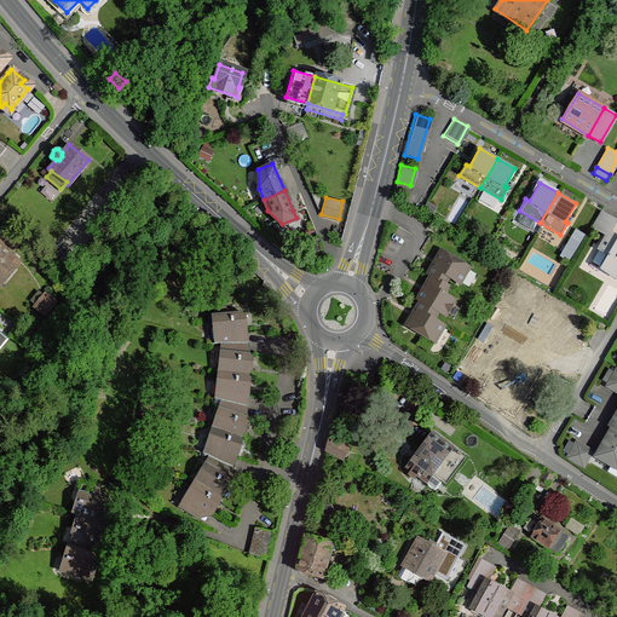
[(610,228),(616,219),(600,211),(592,226),(601,231),(605,225),(610,228)]
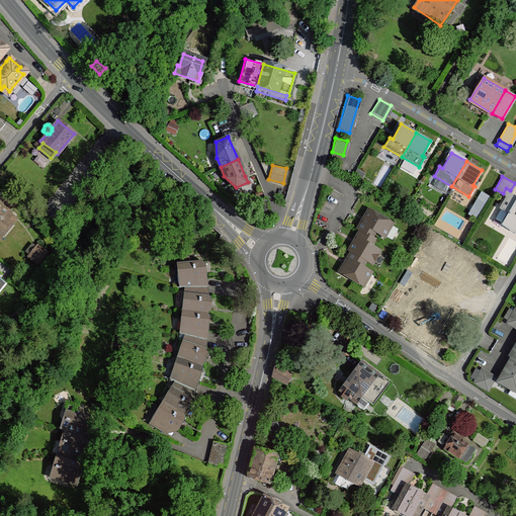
[(478,215),(489,192),(482,188),(470,210),(478,215)]
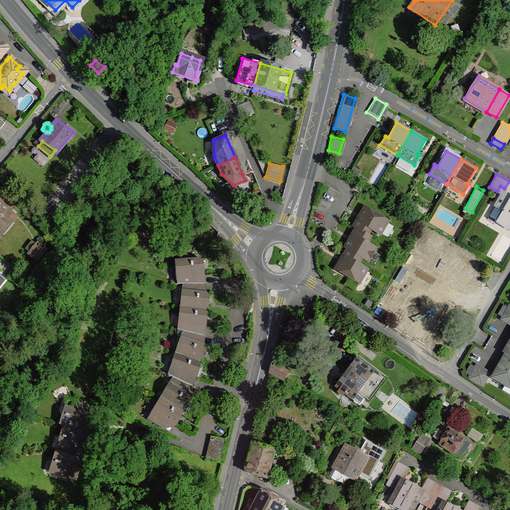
[(509,194),(503,191),(504,188),(500,186),(497,191),(501,193),(509,198),(509,194)]
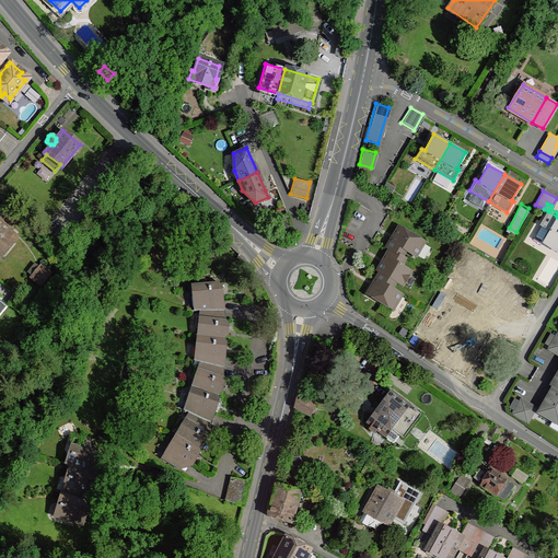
[(1,205),(0,206),(0,224),(9,232),(11,229),(8,227),(15,217),(1,205)]
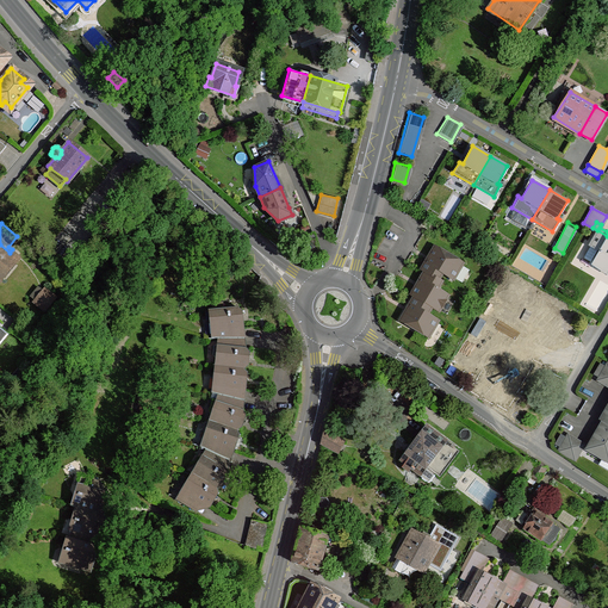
[(607,271),(607,268),(607,236),(597,230),(582,256),(607,271)]
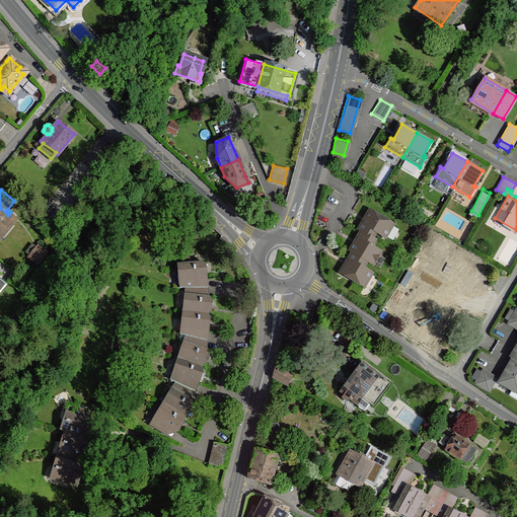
[(271,216),(267,202),(253,207),(257,220),(271,216)]
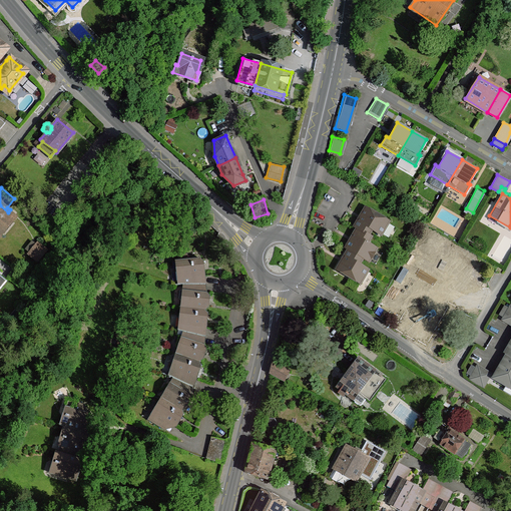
[(0,230),(12,215),(8,212),(0,205),(0,230)]
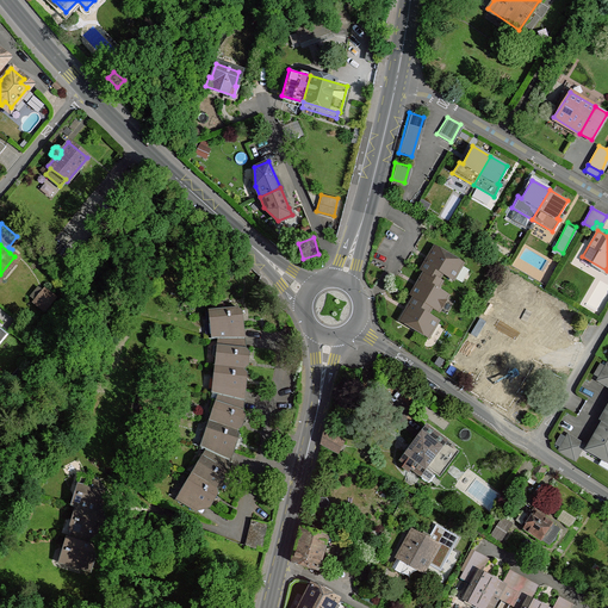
[(423,271),(436,279),(441,272),(452,279),(463,261),(434,244),(420,268),(423,271)]
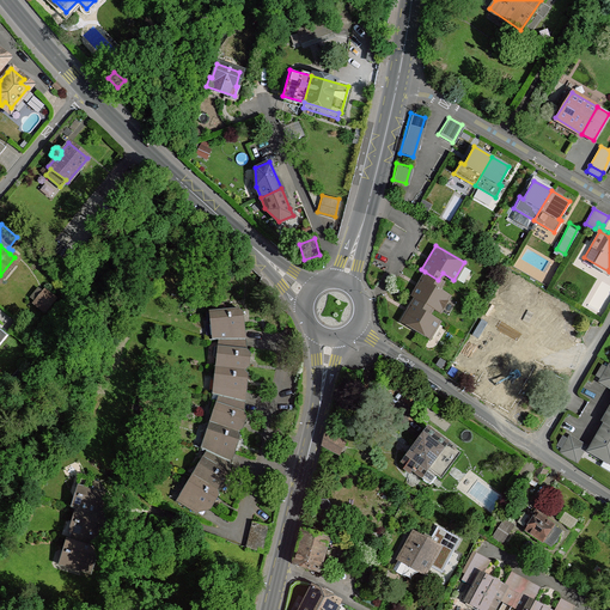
[(438,280),(425,272),(410,294),(414,297),(432,306),(439,311),(449,296),(438,290),(441,282),(438,280)]
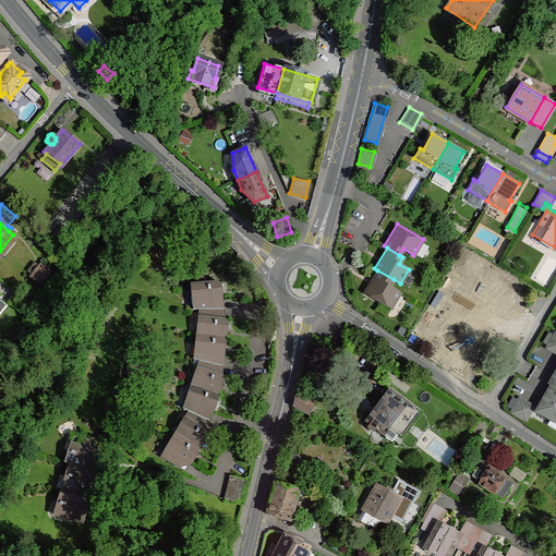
[(48,272),(39,264),(31,275),(39,281),(48,272)]
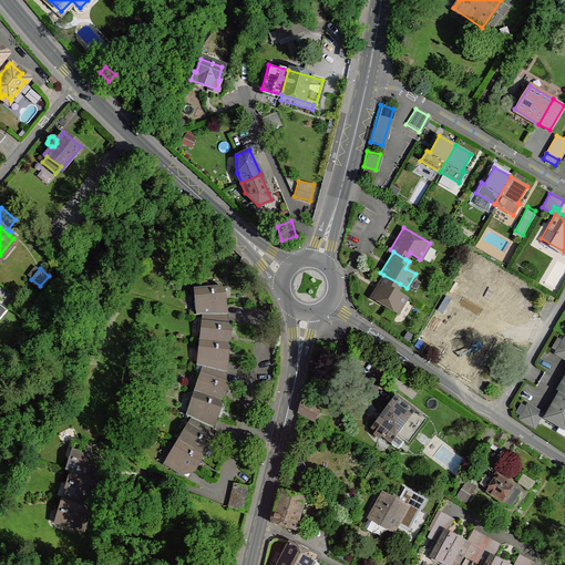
[(400,284),(383,275),(371,297),(397,311),(406,297),(396,291),(400,284)]
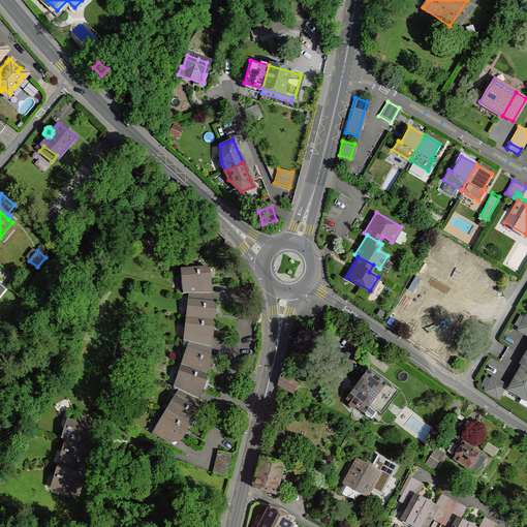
[(187,285),(208,283),(207,273),(209,268),(206,265),(181,268),(182,277),(185,279),(185,285),(187,285)]
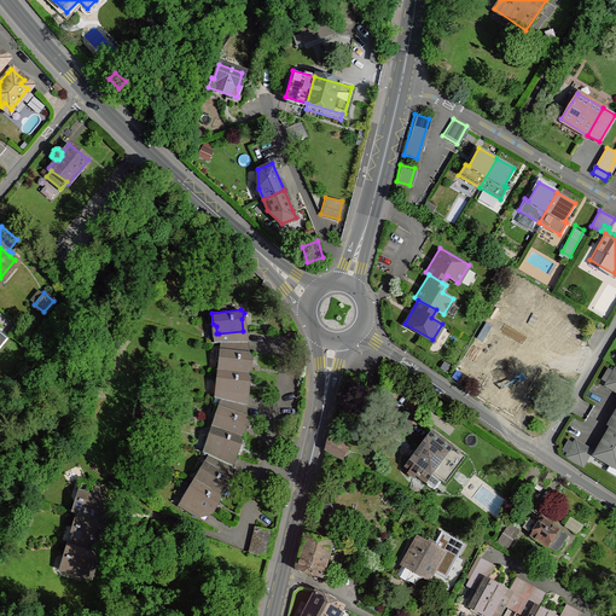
[(526,326),(501,313),(492,330),(516,344),(526,326)]
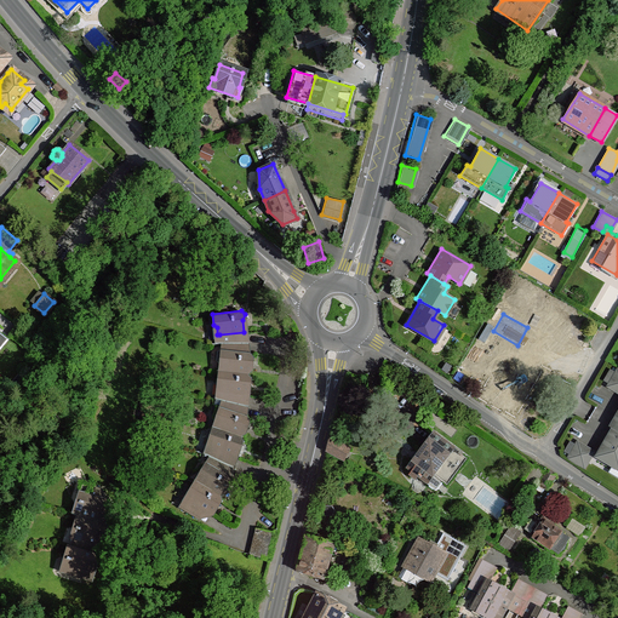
[(536,337),(528,352),(544,361),(565,326),(555,319),(554,320),(549,316),(536,337)]
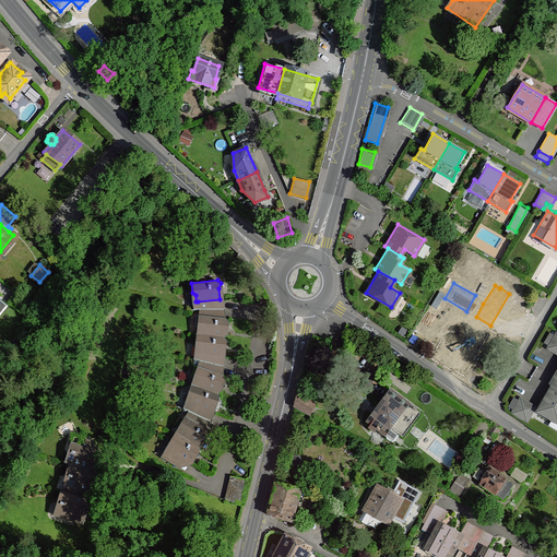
[(27,303),(15,292),(8,303),(20,312),(27,303)]
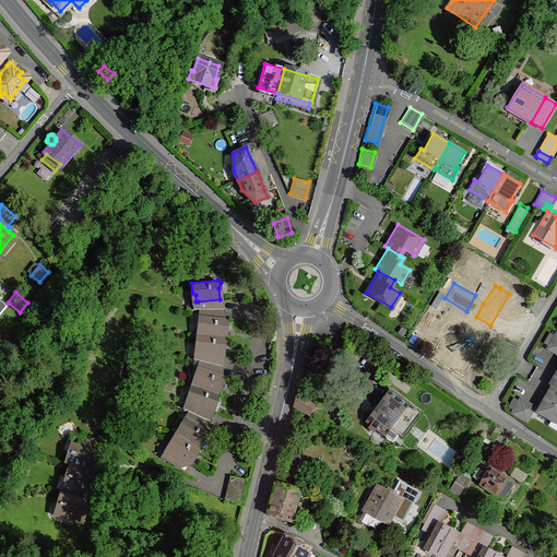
[(445,298),(435,315),(457,327),(466,311),(445,298)]
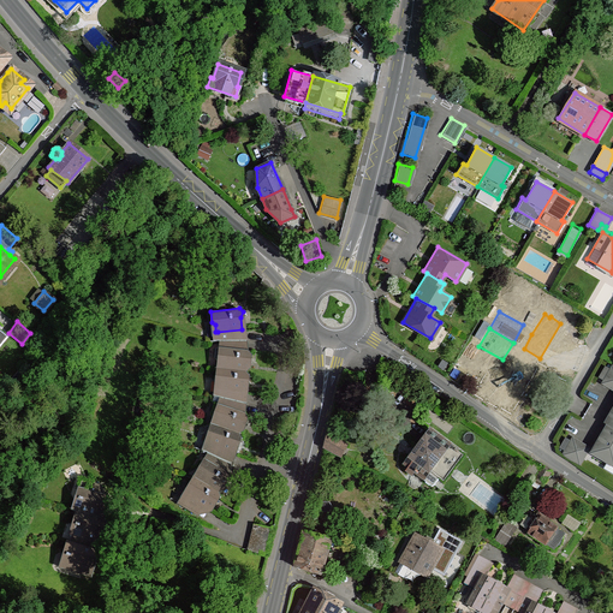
[(248,350),(242,329),(218,332),(220,346),(248,350)]
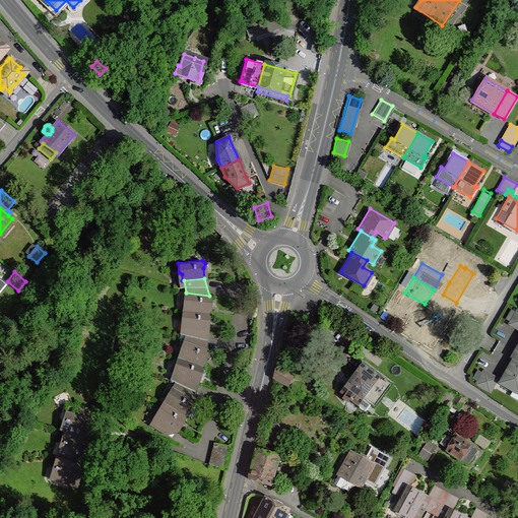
[(212,300),(209,296),(186,293),(184,302),(186,304),(185,311),(207,313),(209,302),(212,300)]
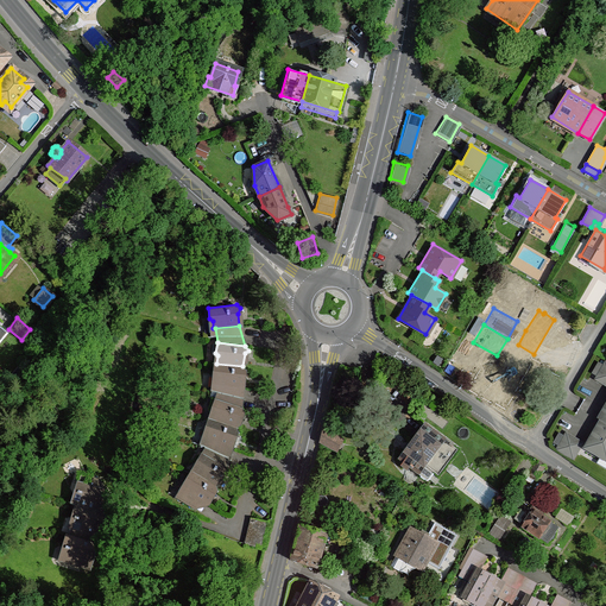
[(605,363),(604,361),(594,378),(605,384),(605,363)]
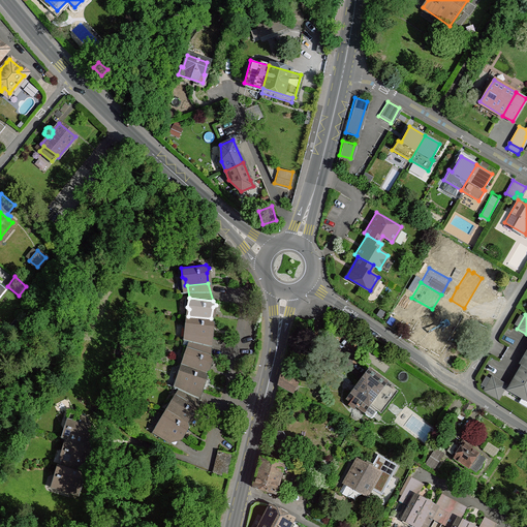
[(214,321),(211,318),(188,316),(187,316),(185,324),(187,327),(187,334),(209,336),(210,326),(214,321)]
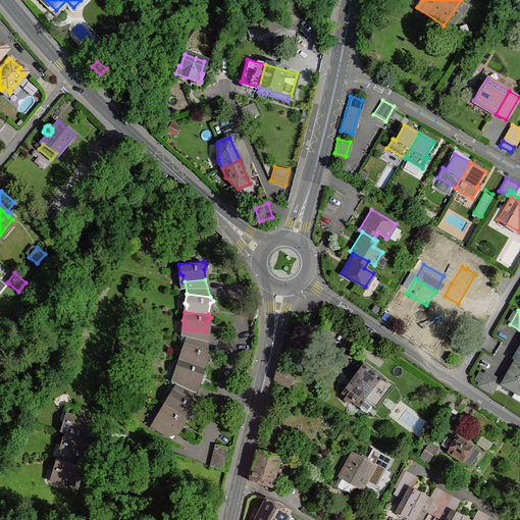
[(207,350),(206,331),(185,329),(185,342),(207,350)]
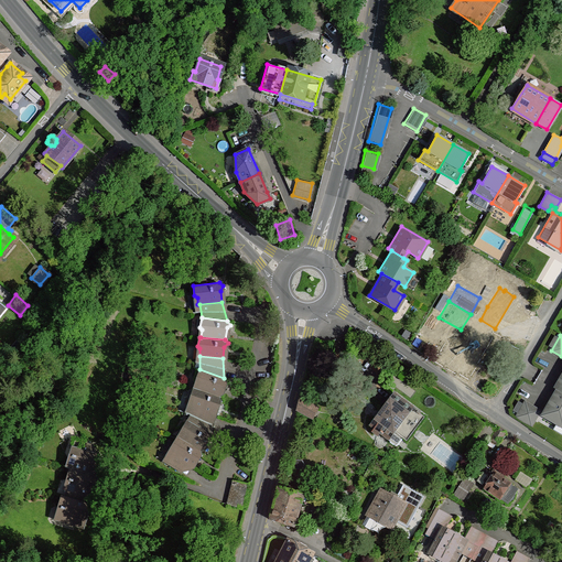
[(224,378),(200,369),(196,379),(198,381),(195,388),(218,396),(222,385),(227,382),(224,378)]
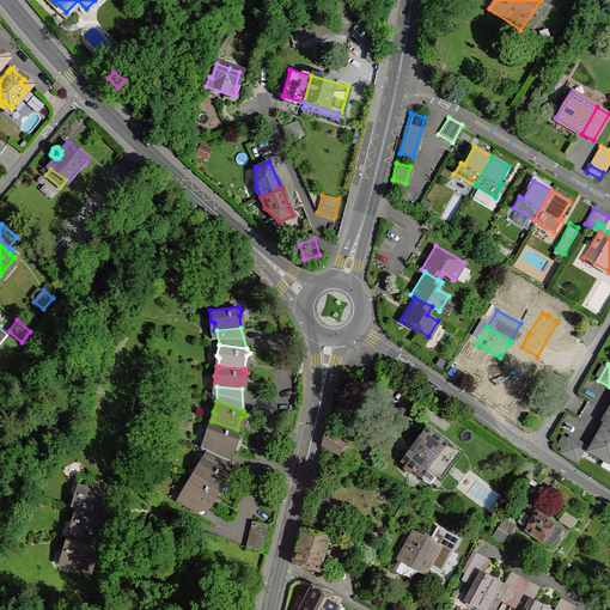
[(237,429),(212,421),(211,420),(207,431),(208,434),(206,441),(231,450),(235,438),(239,434),(237,429)]
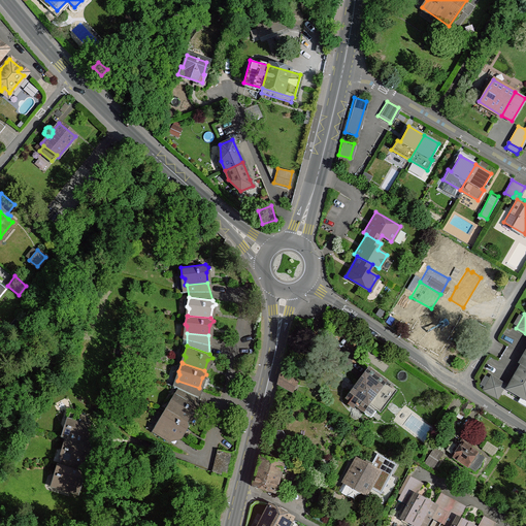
[(525,365),(522,363),(507,388),(525,398),(525,397),(525,365)]
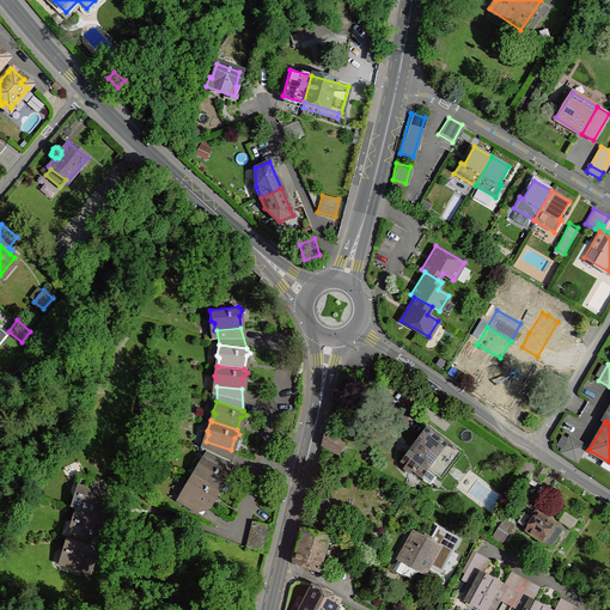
[(459,451),(426,426),(402,461),(431,481),(435,474),(440,477),(459,451)]
